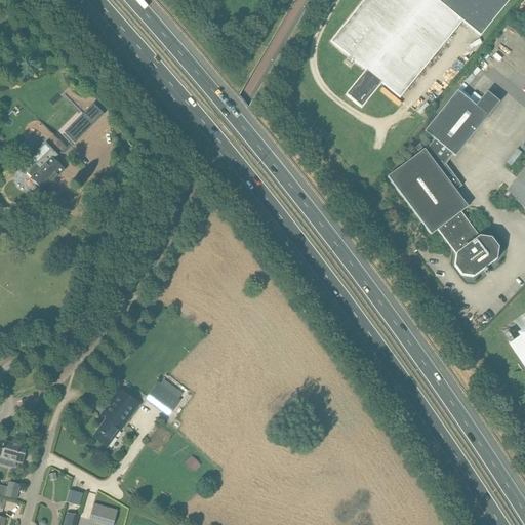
[(364,0),(330,42),(350,57),(346,63),(351,66),(354,62),(366,71),(346,95),(362,109),(381,84),(400,98),(462,22),(481,36),(510,0),(364,0)]
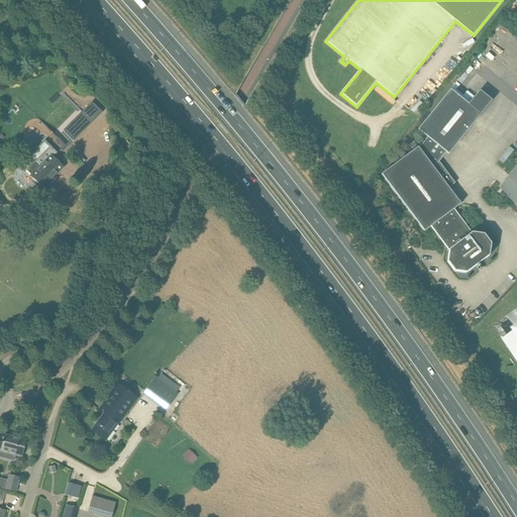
[(418,147),(382,175),(424,231),(430,226),(448,249),(447,263),(454,272),(467,273),(489,256),(491,244),(484,234),(473,233),(454,209),(460,204),(448,188),(454,184),(439,163),(446,152),(448,154),(492,101),(480,91),(469,104),(450,90),(418,129),(428,137),(419,148),(418,147)]
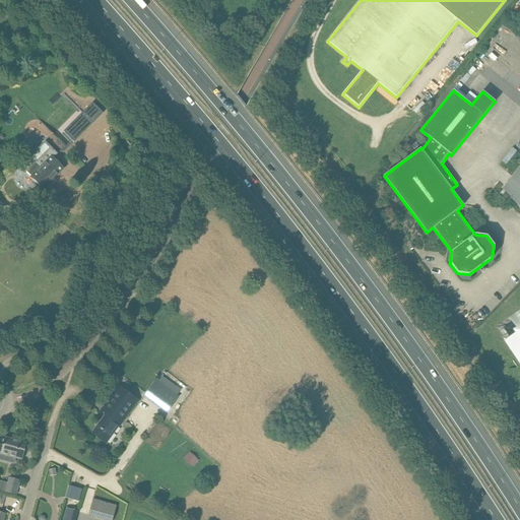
[(104,113),(92,103),(63,132),(74,142),(104,113)]
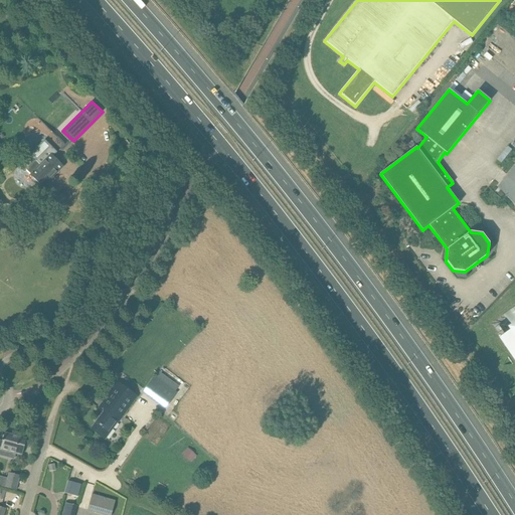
[(45,140),(31,154),(36,160),(25,171),(42,187),(62,167),(52,157),(57,152),(45,140)]
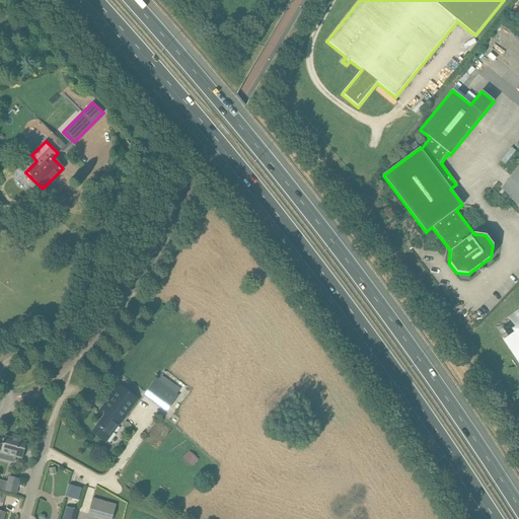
[(518,363),(518,309),(494,326),(518,363)]
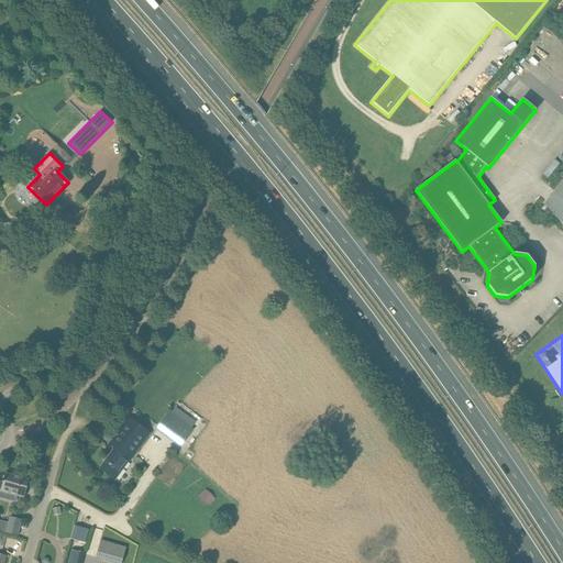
[(178,445),(196,422),(172,405),(154,428),(178,445)]
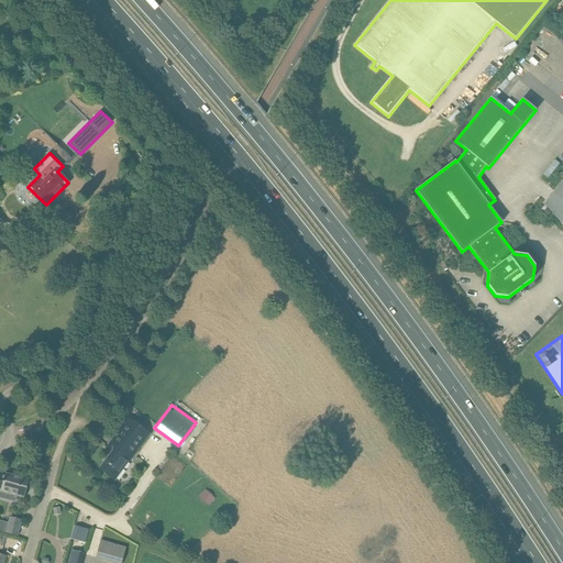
[(114,450),(99,470),(114,481),(131,459),(150,433),(129,418),(108,445),(114,450)]
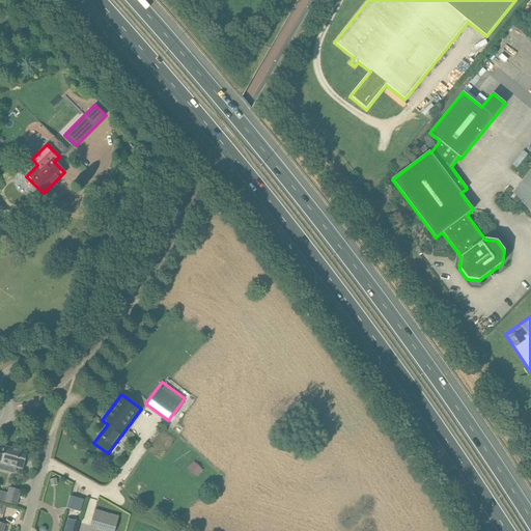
[(16,468),(22,470),(27,452),(5,446),(1,464),(8,466),(8,469),(9,471),(12,472),(15,471),(16,468)]
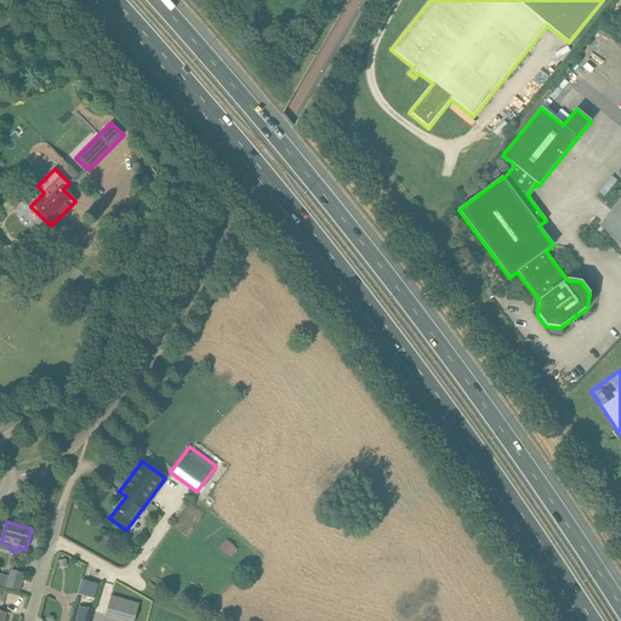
[(24,575),(12,571),(11,571),(6,587),(20,591),(24,575)]
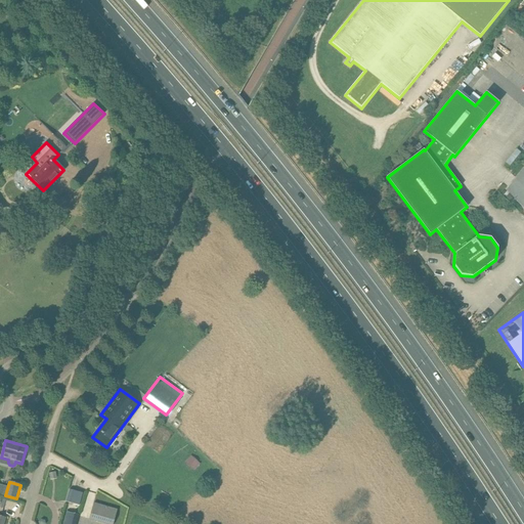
[(77,494),(77,491),(70,489),(67,503),(74,505),(75,504),(79,505),(82,495),(77,494)]
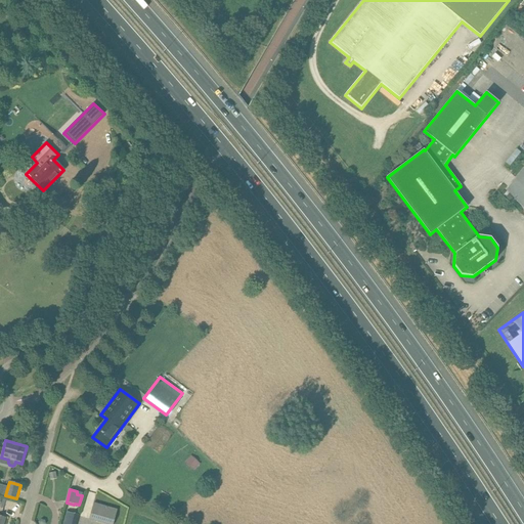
[(113,523),(117,510),(94,503),(89,520),(104,523),(113,523)]
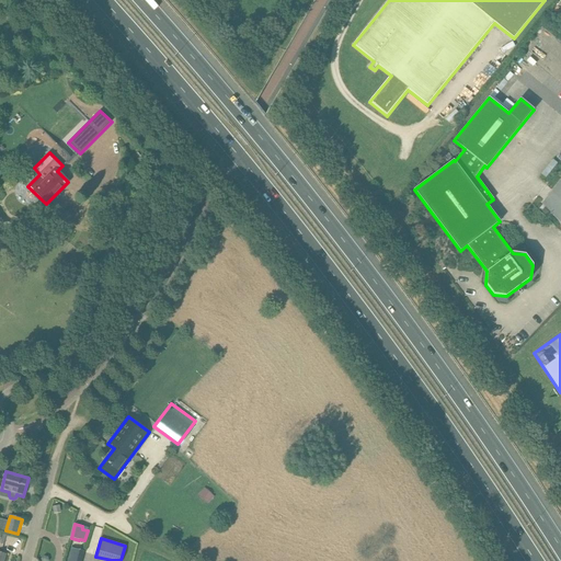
[(70,547),(66,560),(80,560),(84,551),(70,547)]
